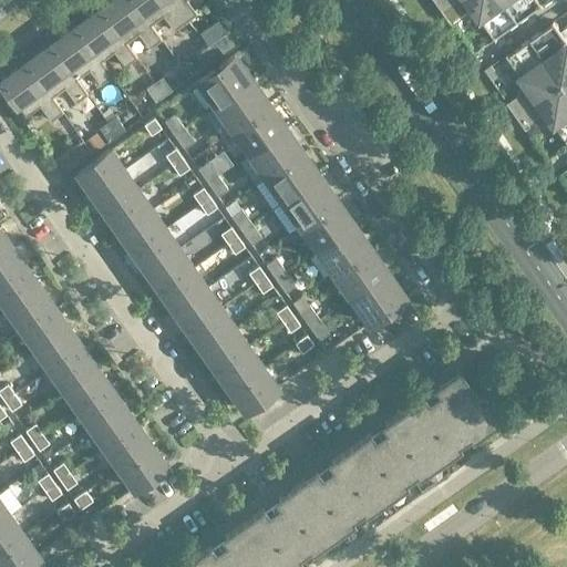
[(150,24),(132,0),(109,0),(100,7),(125,42),(126,42),(138,33),(148,48),(162,39),(151,23),(150,24)]
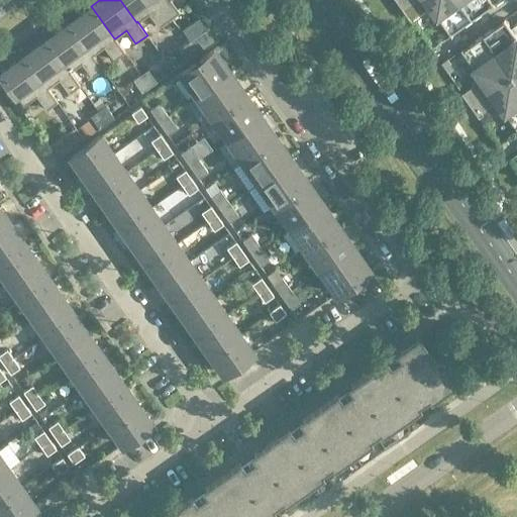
[(169,19),(154,0),(120,0),(136,22),(137,21),(148,13),(159,26),(169,19)]
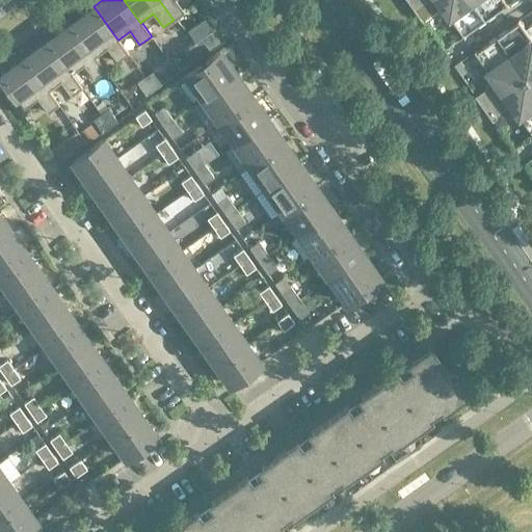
[(159,0),(174,20),(185,11),(176,0),(159,0)]
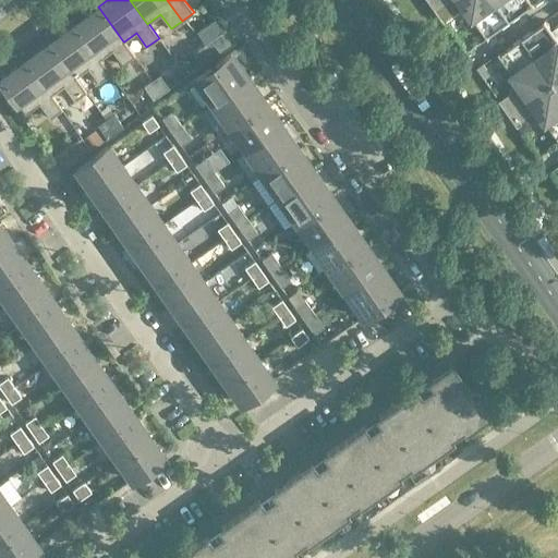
[(510,20),(496,0),(447,0),(435,9),(445,22),(466,7),(488,38),(489,37),(488,35),(510,20)]
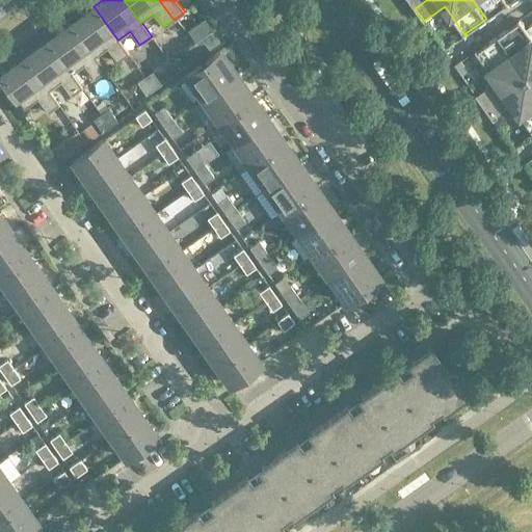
[(473,0),(486,19),(507,4),(508,6),(510,5),(506,0),(473,0)]
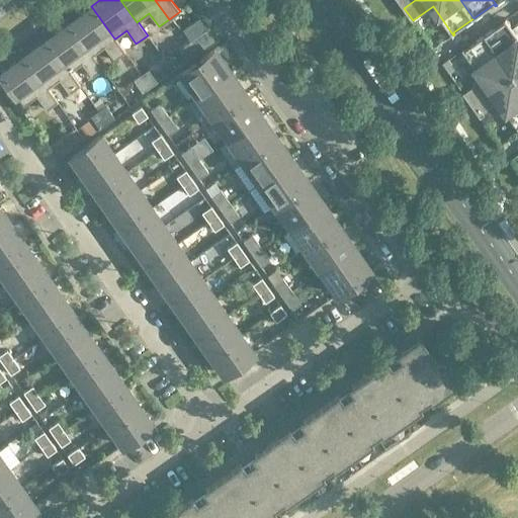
[(114,38),(91,6),(68,23),(92,56),(93,55),(104,47),(113,60),(124,52),(115,38),(114,38)]
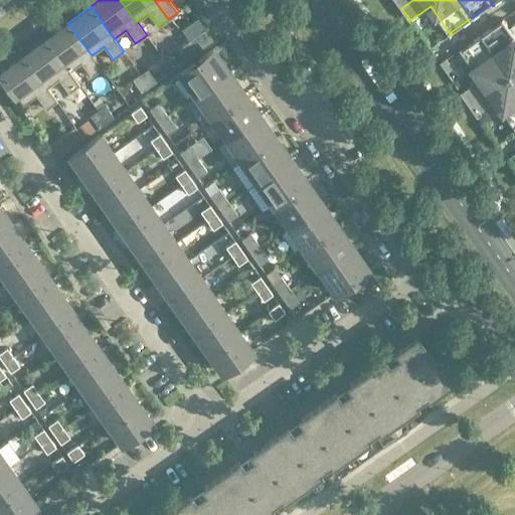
[(514,35),(503,18),(502,19),(503,20),(483,35),(510,74),(514,70),(514,35)]
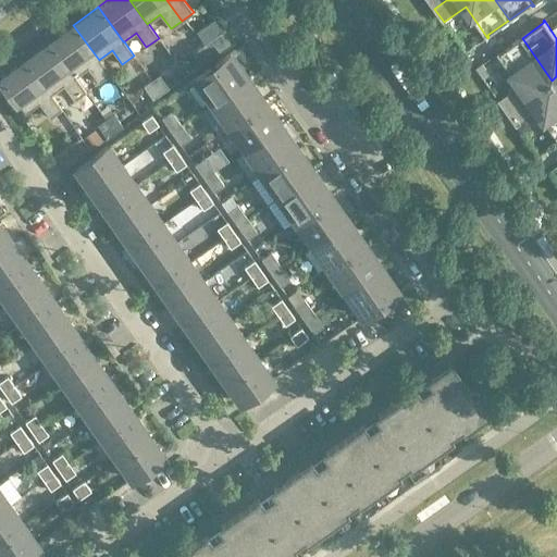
[(99,60),(73,25),(49,42),(74,77),(75,76),(87,67),(98,82),(110,73),(100,59),(99,60)]
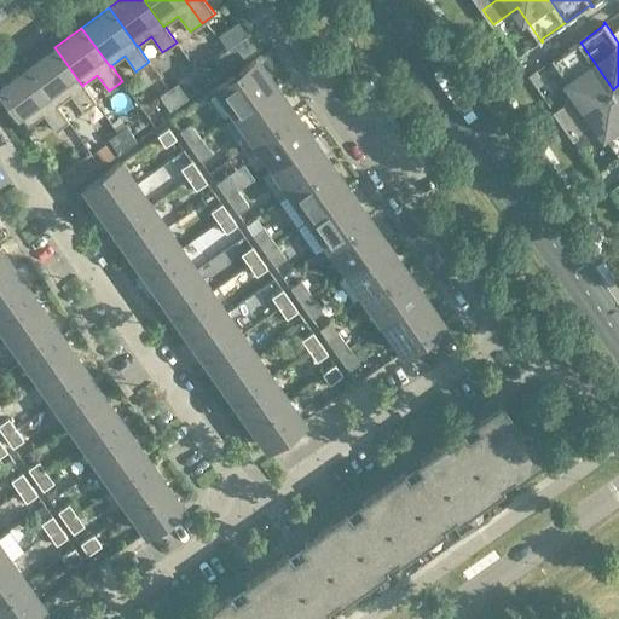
[(250,32),(223,51),(233,65),(261,46),(250,32)]
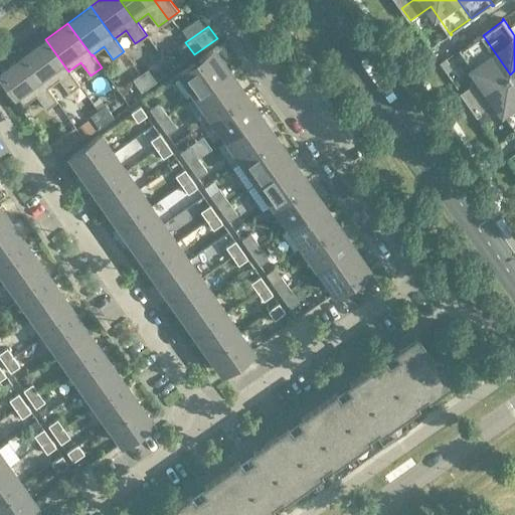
[(510,74),(483,35),(463,49),(461,47),(460,48),(481,77),(461,92),(469,104),(510,74)]
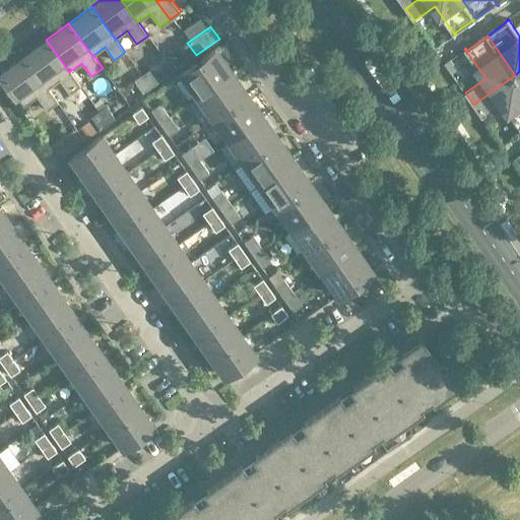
[(69,72),(46,40),(23,56),(47,88),(48,88),(59,80),(69,93),(80,84),(70,71),(69,72)]
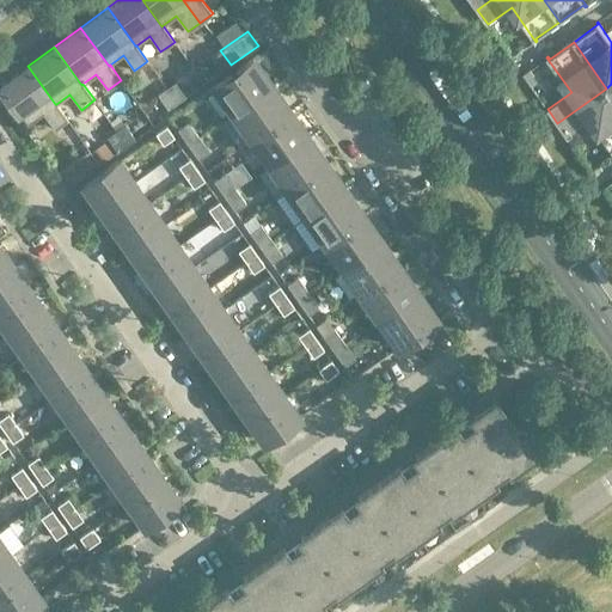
[(231,65),(220,50),(212,56),(221,71),(231,65)]
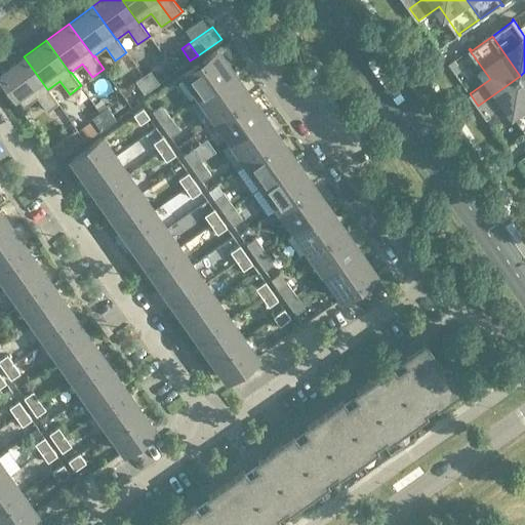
[(233,73),(217,49),(184,73),(200,96),(233,73)]
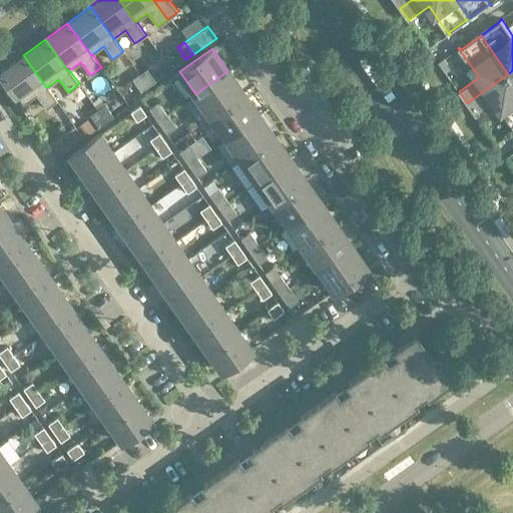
[(46,87),(23,55),(0,71),(0,72),(23,104),(36,95),(45,108),(57,100),(47,87),(46,87)]
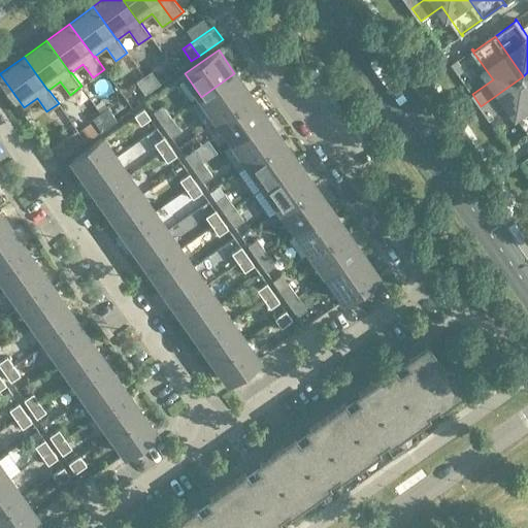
[(151,71),(143,76),(153,89),(160,84),(151,71)]
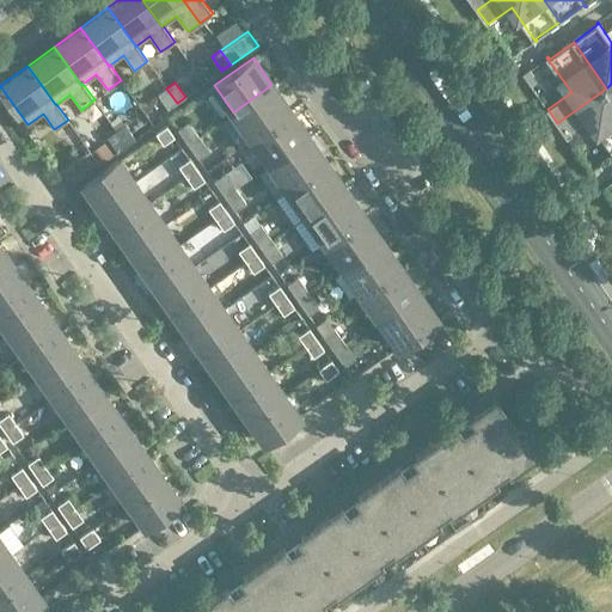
[(291,110),(271,85),(233,112),(251,138),(291,110)]
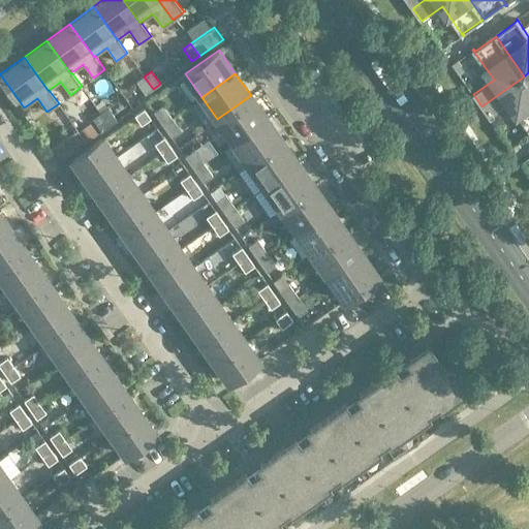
[(153,89),(144,76),(136,82),(145,94),(153,89)]
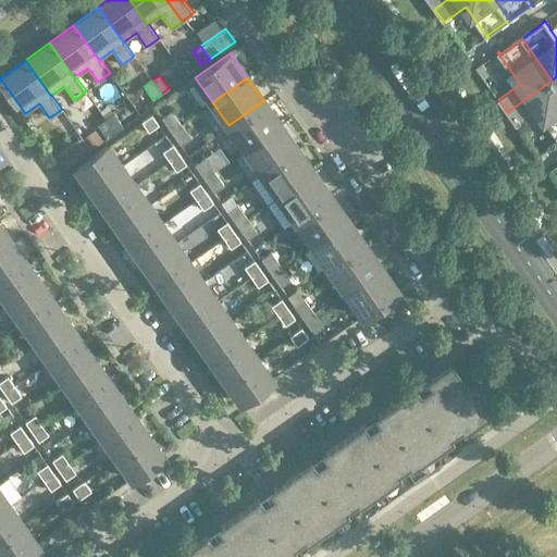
[(556,87),(552,81),(507,112),(517,125),(539,110),(556,136),(556,87)]
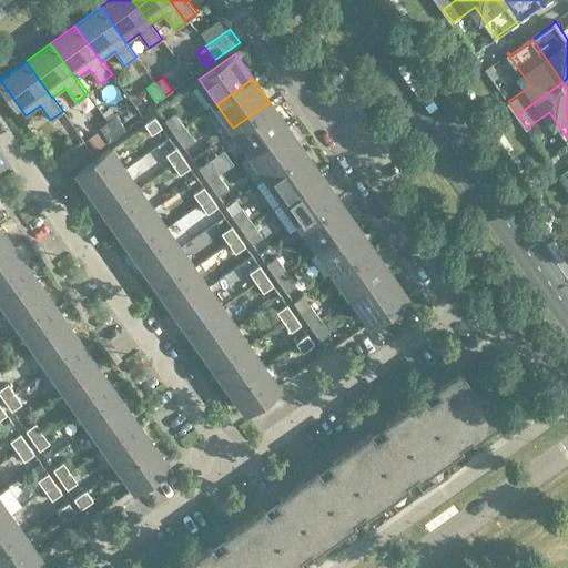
[(286,127),(270,102),(233,128),(250,152),(286,127)]
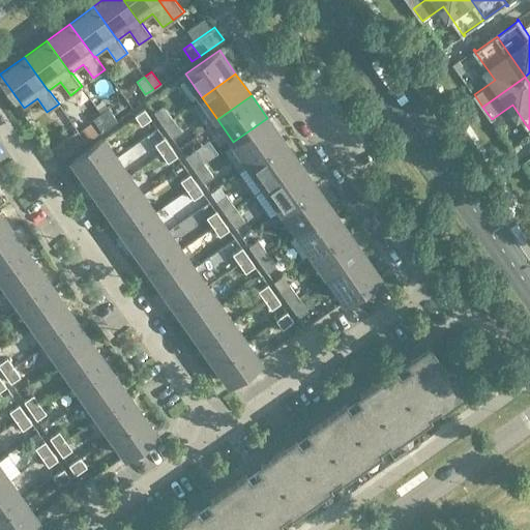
[(163,105),(153,112),(163,124),(172,118),(163,105)]
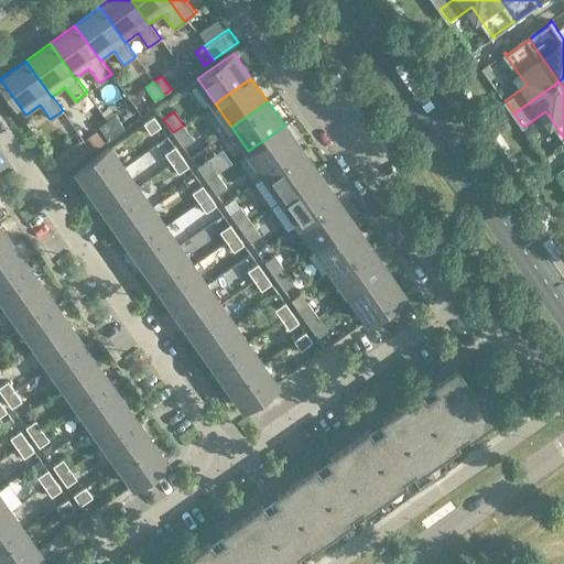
[(115,115),(107,120),(116,134),(125,129),(115,115)]
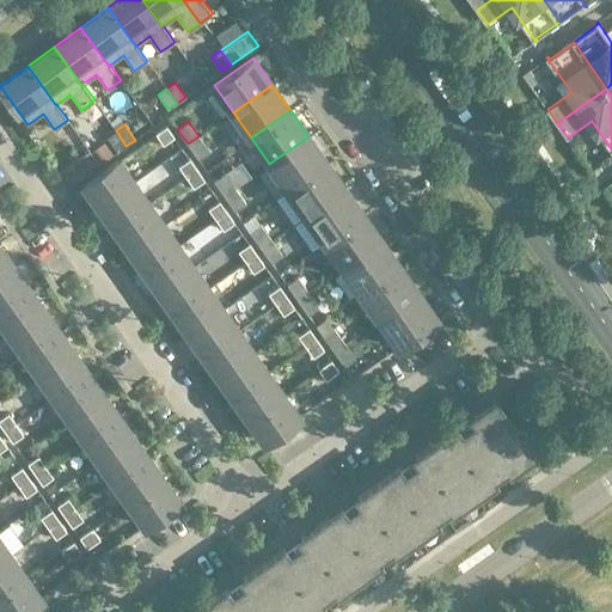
[(173,136),(166,126),(155,134),(163,145),(173,136)]
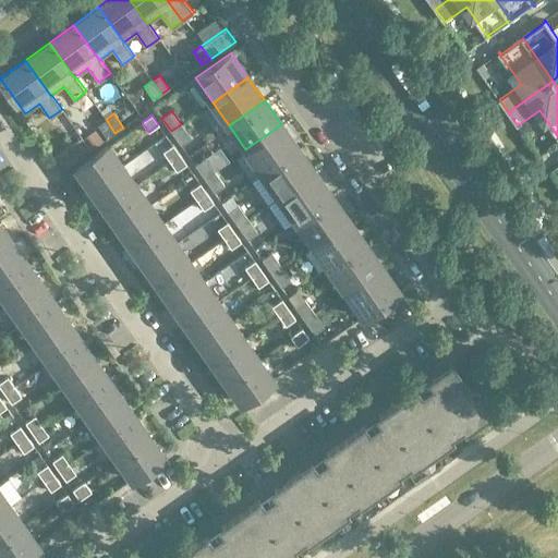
[(114,133),(106,119),(97,125),(107,138),(114,133)]
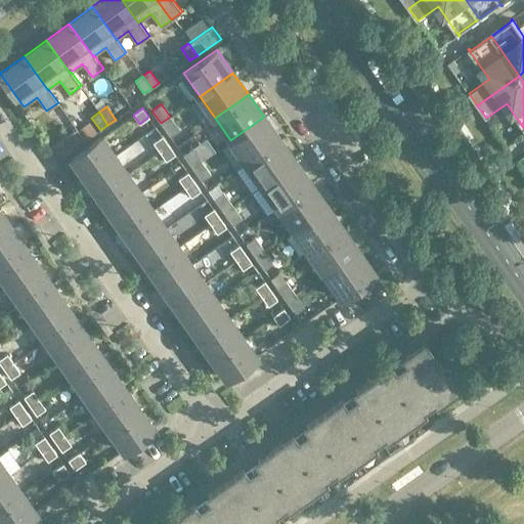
[(179,130),(170,117),(161,123),(170,136),(179,130)]
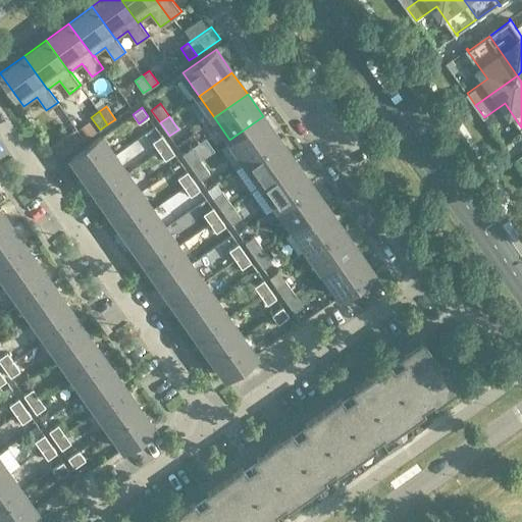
[(278,138),(263,116),(229,140),(245,162),(278,138)]
